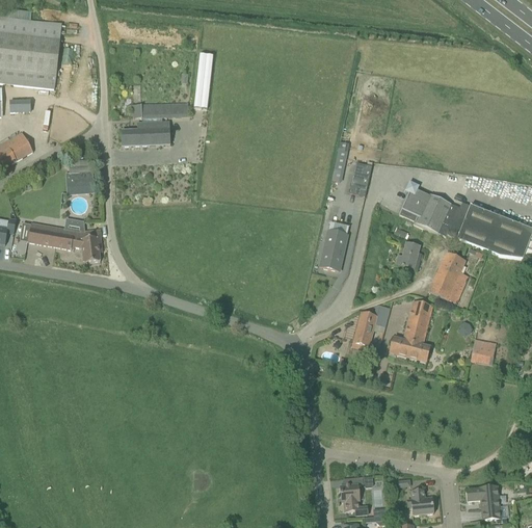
[(0,32),(60,38),(62,23),(0,16),(0,32)]
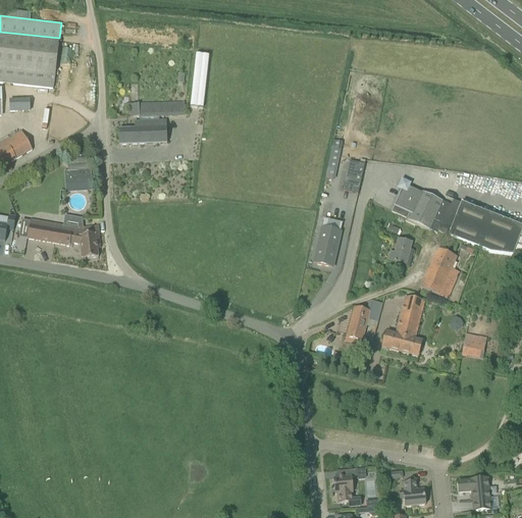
[(0,81),(53,87),(59,38),(0,32),(0,81)]
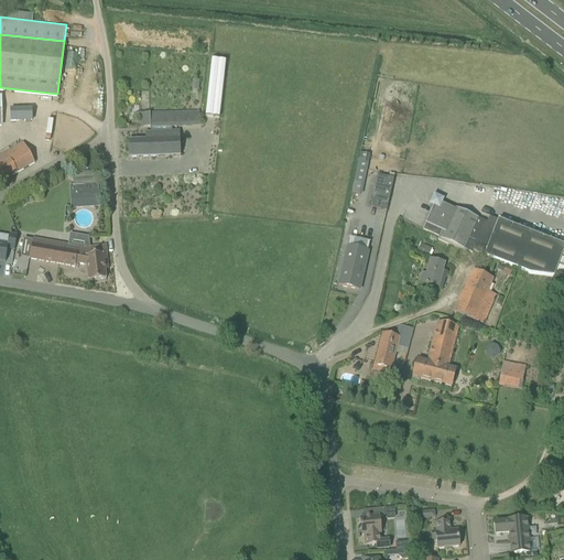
[(205,112),(219,114),(292,122),(299,65),(212,55),(205,112)]
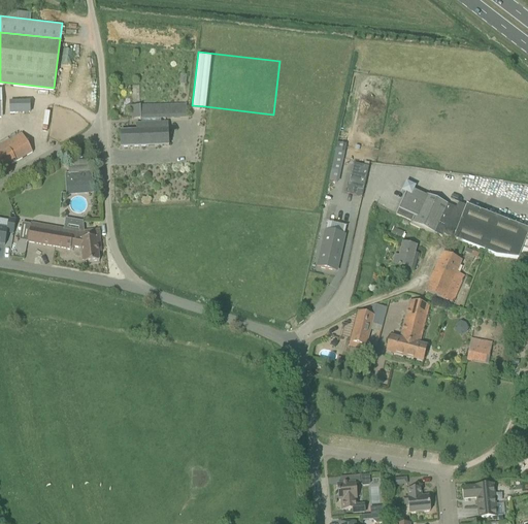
[(30,98),(9,99),(10,110),(30,109),(30,98)]
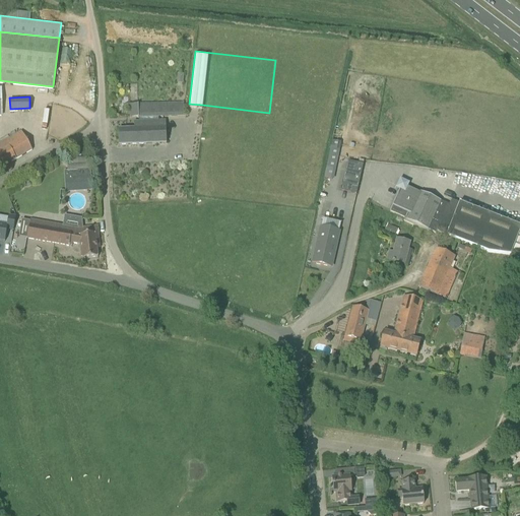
[(183,113),(184,103),(184,100),(138,102),(130,102),(130,114),(138,114),(158,113),(183,113)]
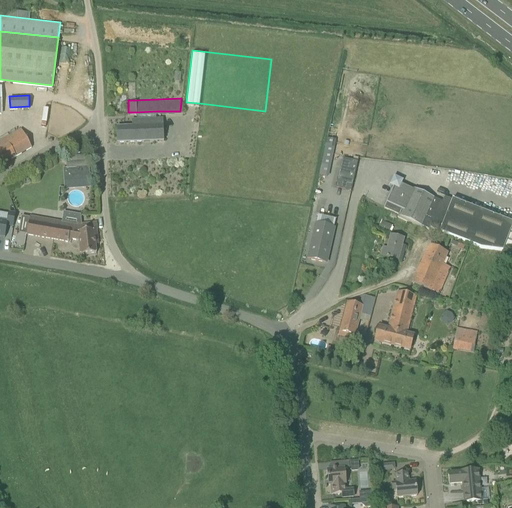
[(132,123),(117,124),(117,140),(163,138),(163,120),(162,115),(156,116),(156,111),(136,112),(137,116),(131,117),(132,123)]
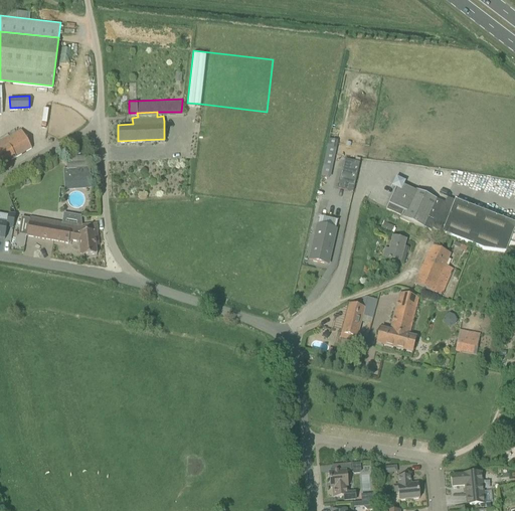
[(0,163),(32,146),(21,127),(0,138),(0,163)]
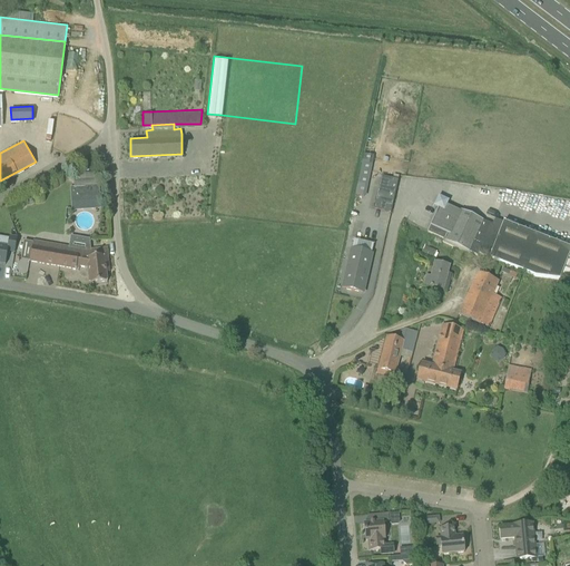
[(367,182),(373,162),(365,159),(363,159),(357,179),(360,181),(367,182)]
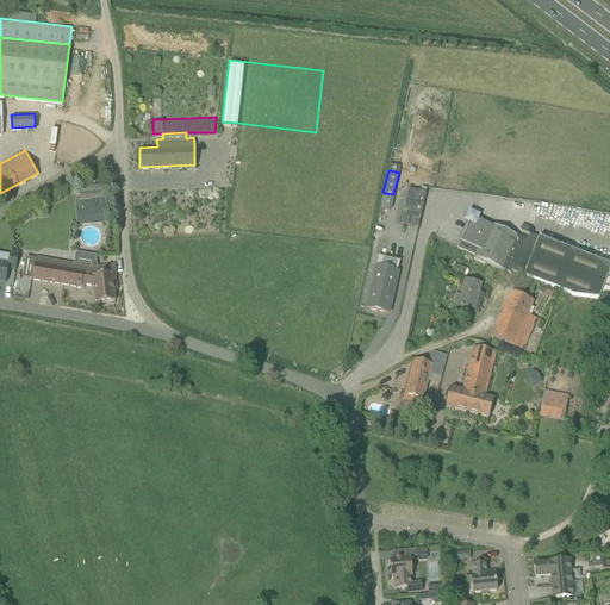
[(419,219),(424,194),(425,189),(409,185),(402,214),(400,219),(418,224),(419,219)]
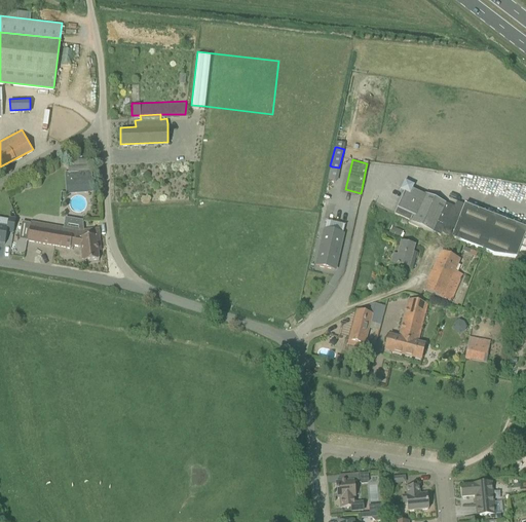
[(67,190),(86,189),(85,169),(69,170),(66,170),(67,190)]
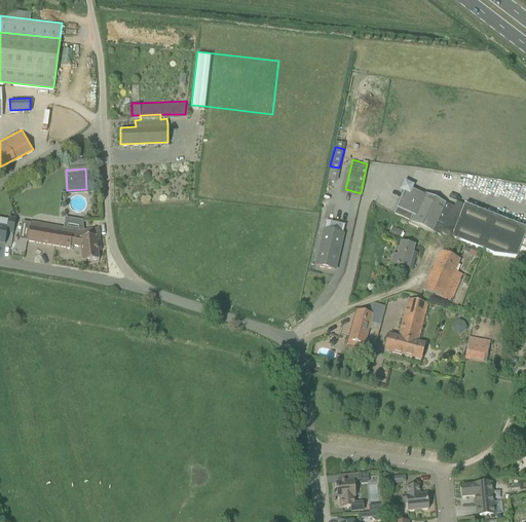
[(452,235),(451,235),(494,252),(517,255),(525,256),(525,226),(456,198),(453,203),(425,191),(424,192),(412,187),(414,182),(405,178),(401,187),(404,189),(395,211),(409,217),(408,220),(434,231),(434,230),(441,232),(442,230),(452,235)]
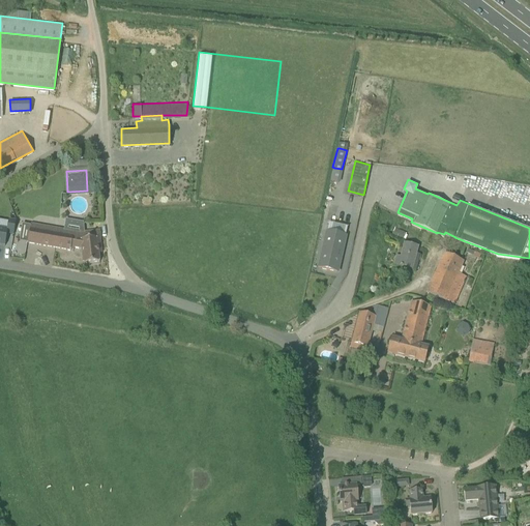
[(13,232),(17,217),(8,215),(6,226),(0,224),(0,242),(5,243),(7,231),(13,232)]
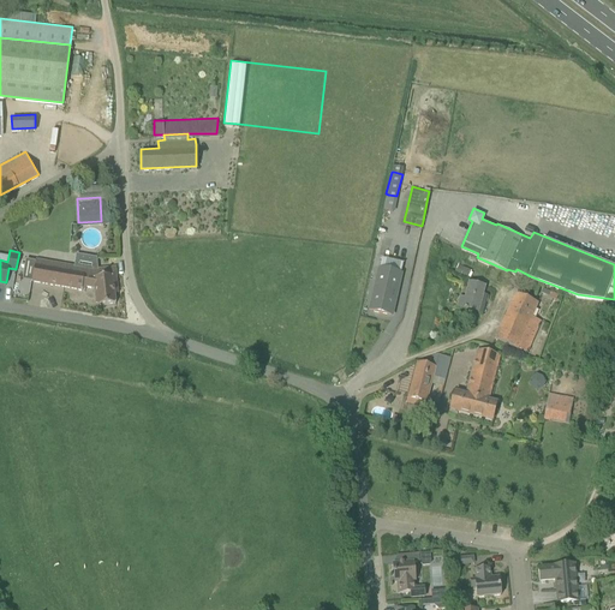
[(382,253),(370,308),(392,312),(402,258),(382,253)]
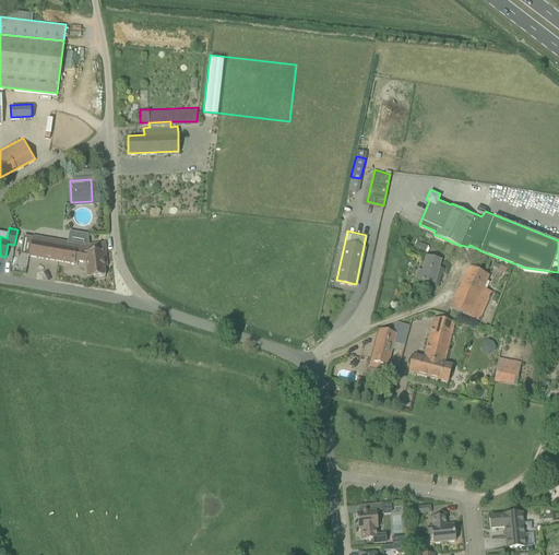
[(86,259),(88,275),(105,273),(103,248),(91,250),(90,241),(84,243),(33,234),(30,254),(78,261),(78,258),(86,259)]
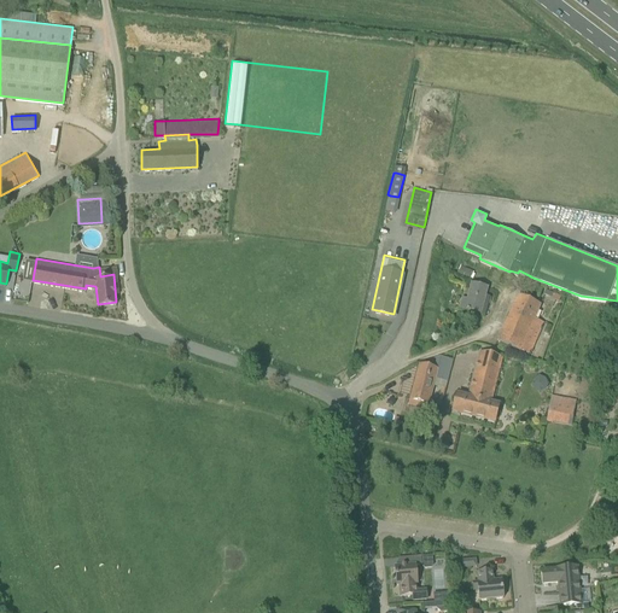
[(472,272),(473,269),(460,263),(458,272),(472,278),(474,272),(472,272)]
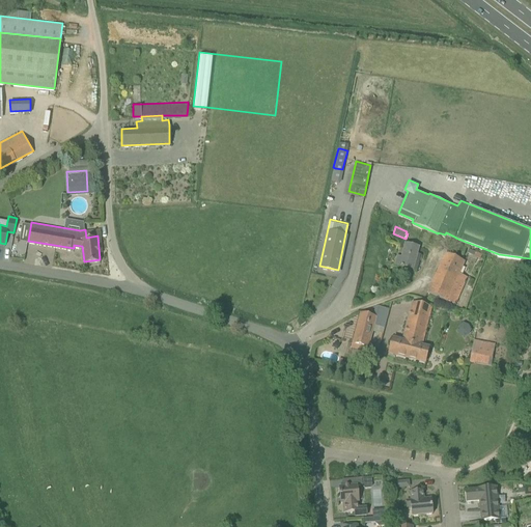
[(419,244),(406,241),(401,254),(397,253),(395,262),(416,268),(420,252),(417,251),(419,244)]
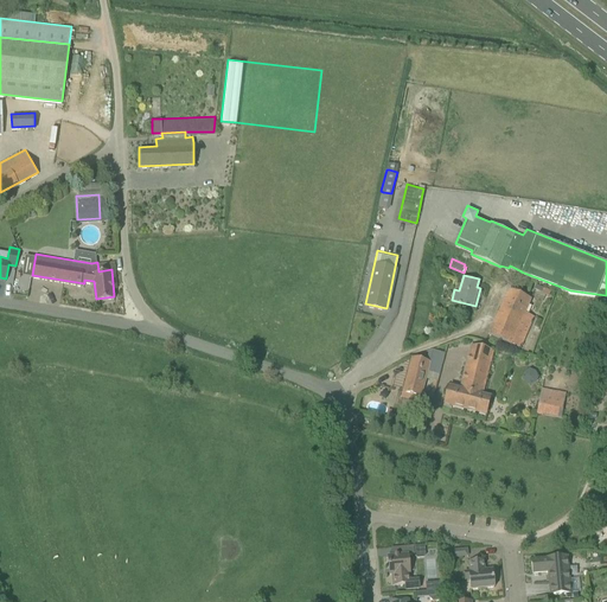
[(536,282),(534,290),(544,294),(545,292),(549,293),(551,287),(536,282)]
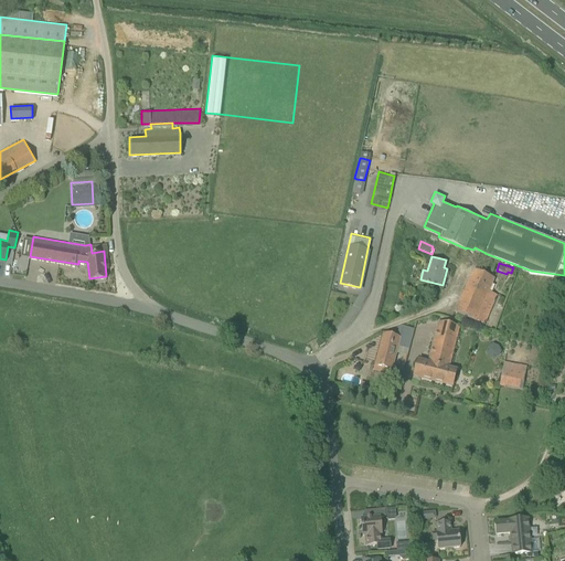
[(473,266),(456,309),(457,310),(467,315),(483,321),(497,292),(489,288),(494,275),(473,266)]
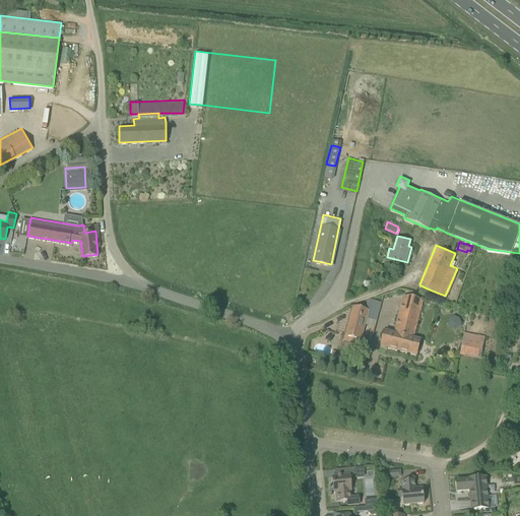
[(430,289),(420,285),(418,291),(429,294),(430,289)]
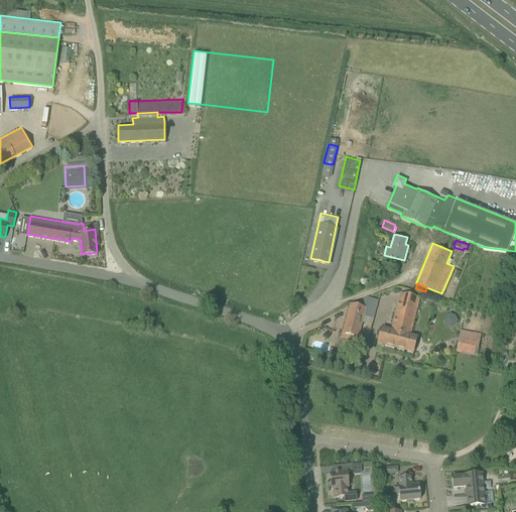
[(383,324),(378,340),(413,349),(416,336),(410,334),(419,295),(401,290),(392,327),(383,324)]
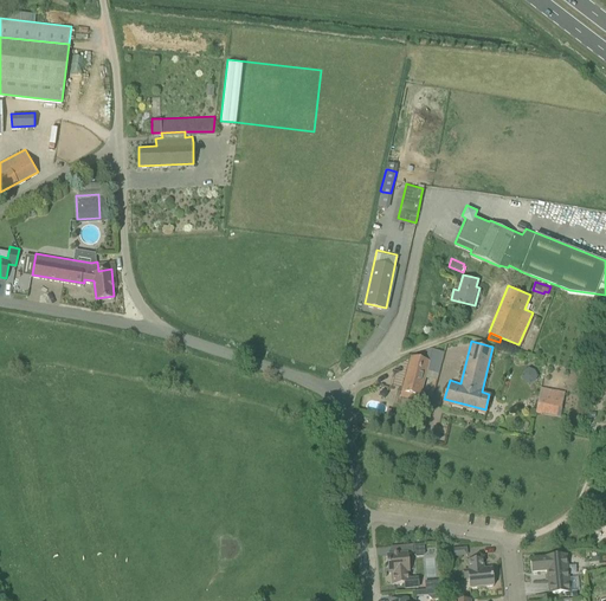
[(403,386),(421,392),(425,375),(437,379),(445,350),(433,347),(430,359),(411,354),(403,386)]
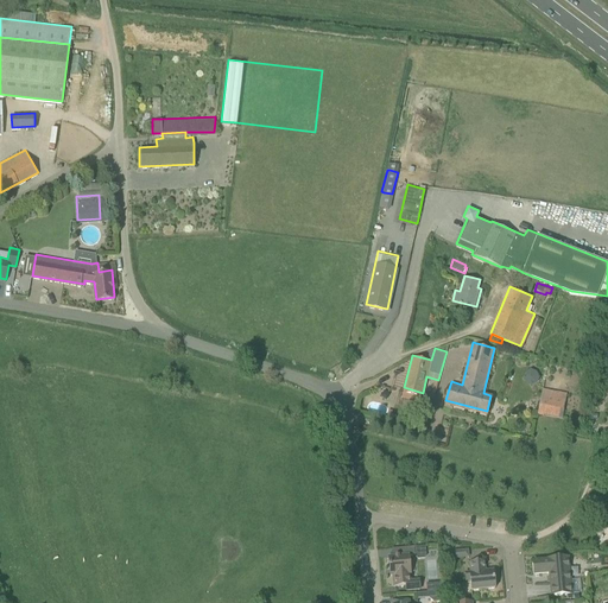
[(567,391),(543,386),(537,411),(562,416),(567,391)]
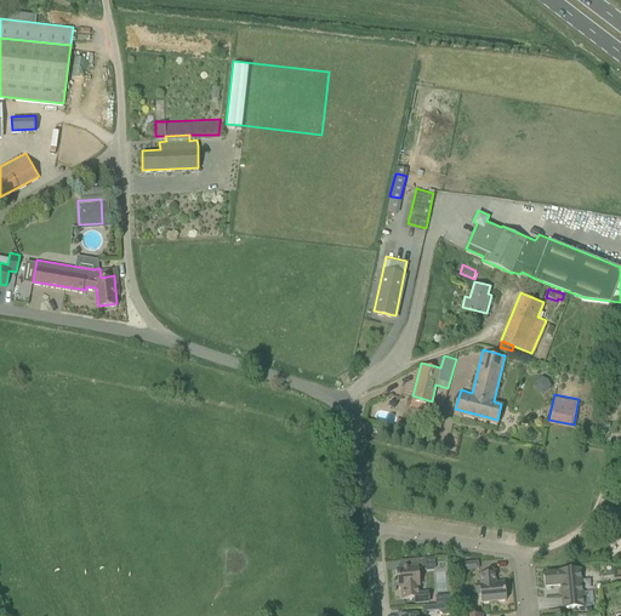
[(429,588),(420,588),(417,564),(425,564),(425,565),(428,568),(434,568),(437,564),(436,554),(423,554),(402,557),(403,565),(397,565),(399,585),(402,585),(403,595),(415,594),(415,600),(429,599),(429,588)]
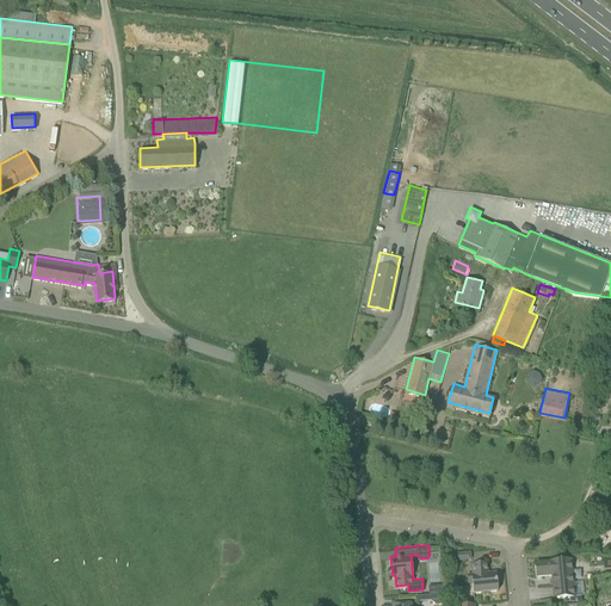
[(551,560),(536,561),(537,574),(553,573),(555,595),(569,594),(574,594),(573,581),(572,557),(569,557),(568,556),(566,555),(563,555),(562,556),(561,558),(551,558),(551,560)]
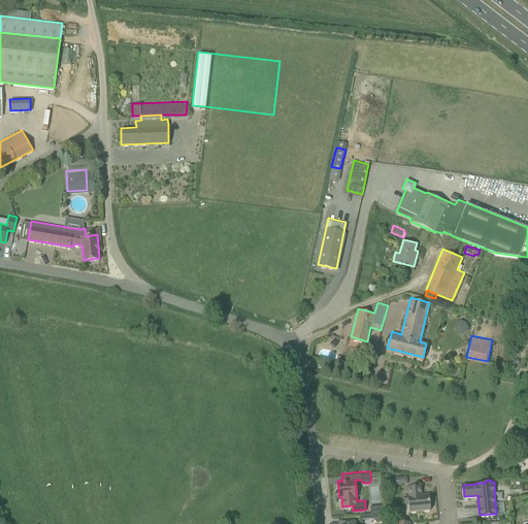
[(404,502),(408,502),(409,511),(430,509),(429,494),(422,495),(421,485),(407,486),(408,493),(403,494),(404,502)]
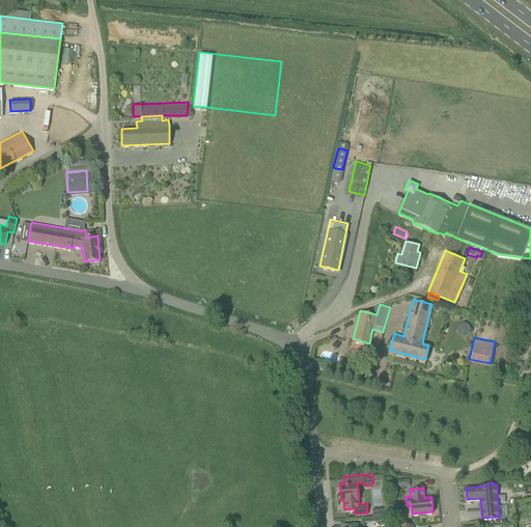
[(373,515),(385,514),(385,506),(372,506),(373,515)]
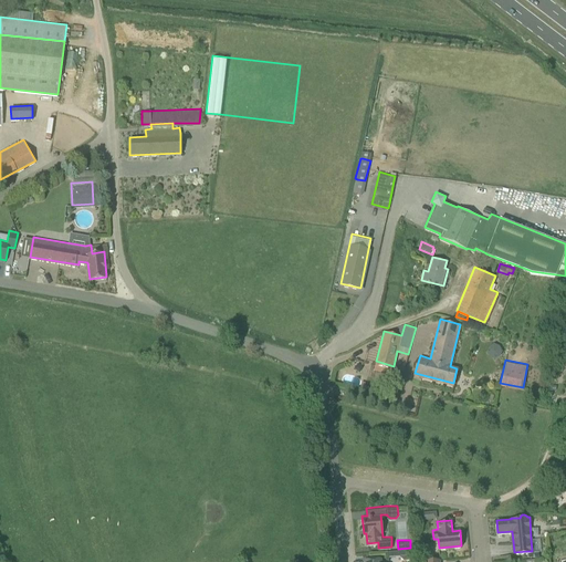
[(410,548),(398,549),(387,550),(388,555),(399,554),(405,559),(410,558),(410,553),(410,548)]
